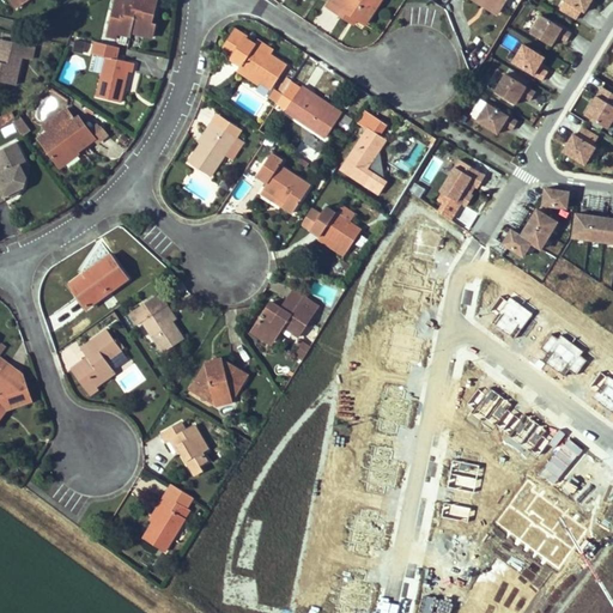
[(131,36),(131,32),(153,38),(157,25),(152,23),(158,1),(153,0),(131,0),(132,1),(123,0),(115,0),(107,35),(117,38),(119,34),(131,36)]
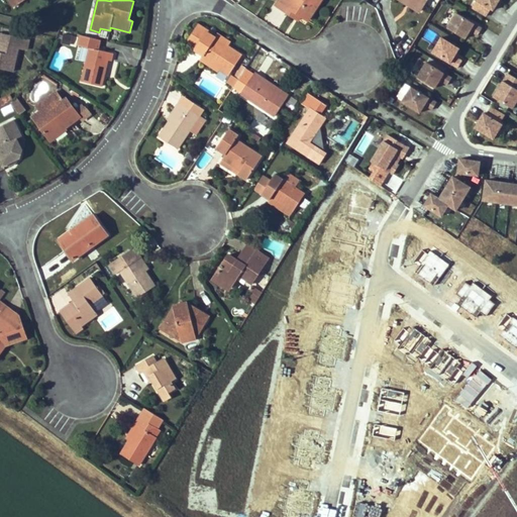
[(290,8),(301,16),(308,20),(320,0),(279,0),(276,5),(287,13),(290,8)]
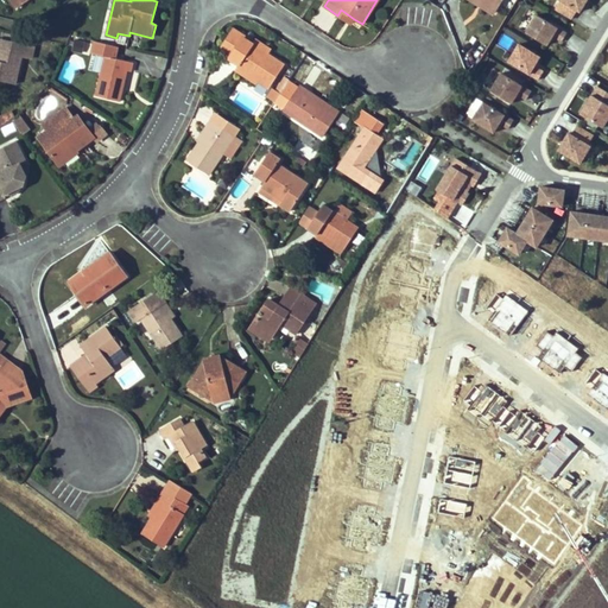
[(470,0),(495,14),(498,10),(481,0),(470,0)]
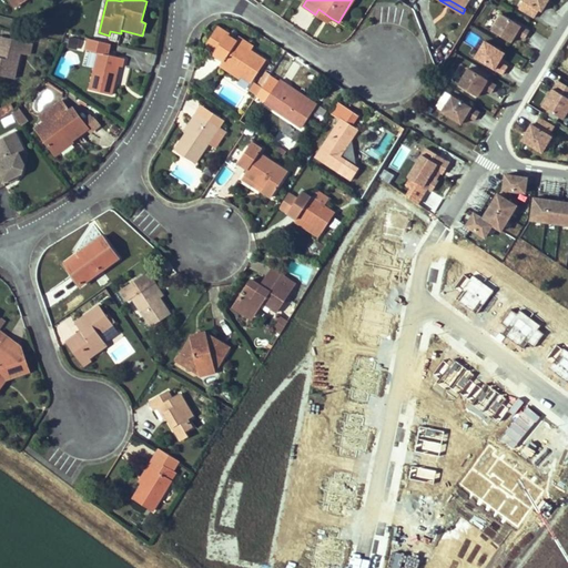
[(470,0),(449,0),(465,9),(470,0)]
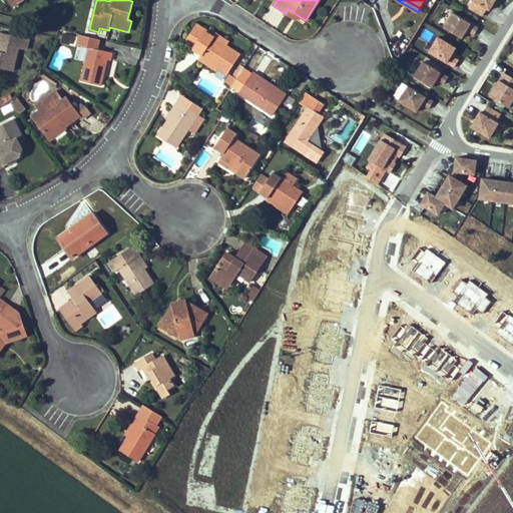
[(473,0),(469,7),(484,16),(488,8),(490,9),(495,0),(473,0)]
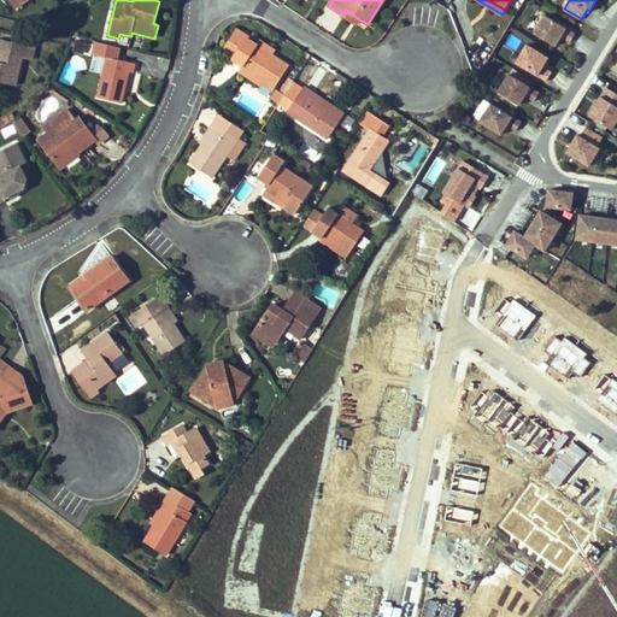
[(342,16),(357,24),(359,19),(346,10),(342,16)]
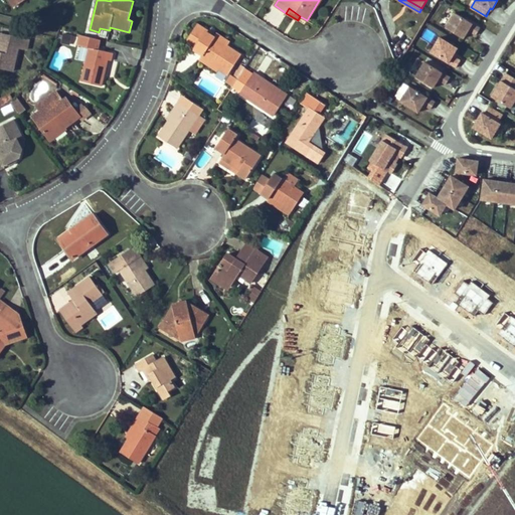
[(273,23),(278,26),(285,14),(279,11),(273,23)]
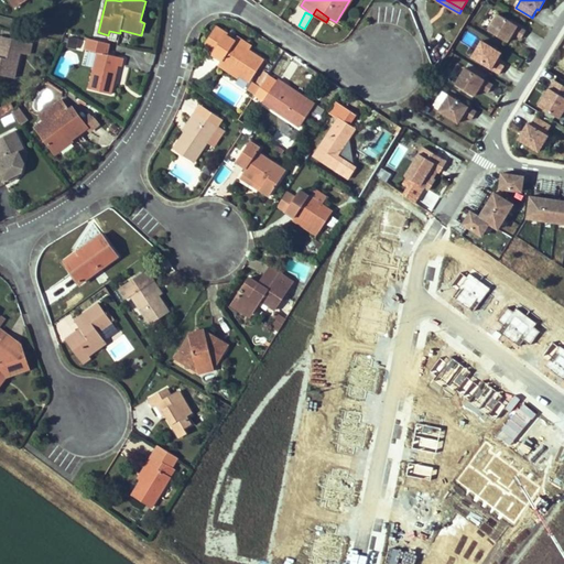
[(522,39),(527,31),(499,13),(489,30),(508,42),(513,33),(522,39)]
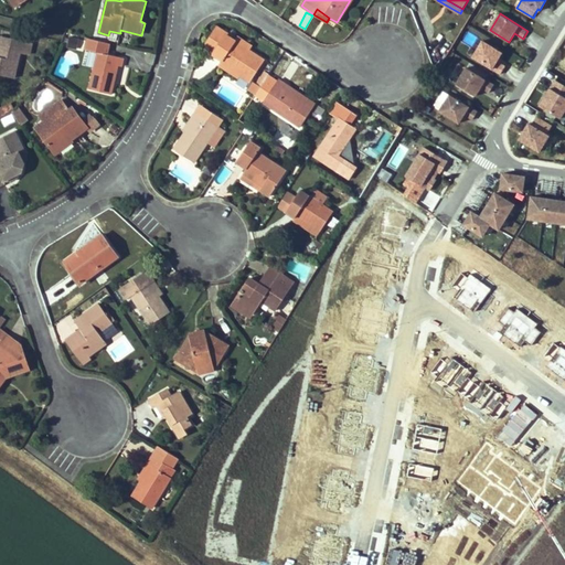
[(223,60),(221,63),(241,76),(249,82),(265,60),(249,51),(253,45),(238,36),(236,41),(226,35),(227,33),(217,27),(204,46),(214,53),(214,54),(223,60)]
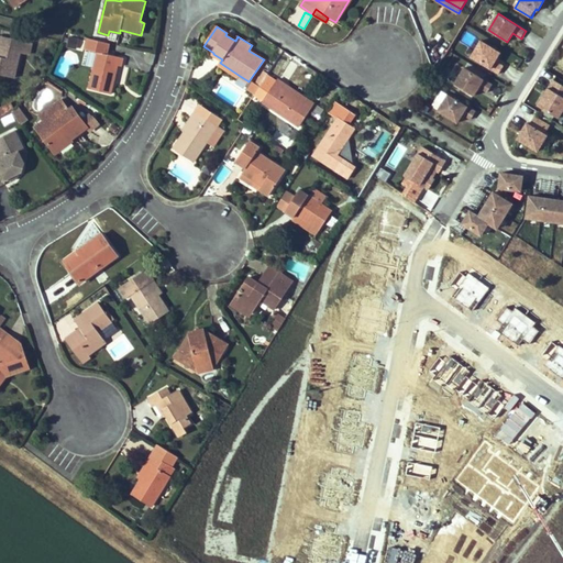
[(460,41),(471,47),(476,36),(465,31),(460,41)]
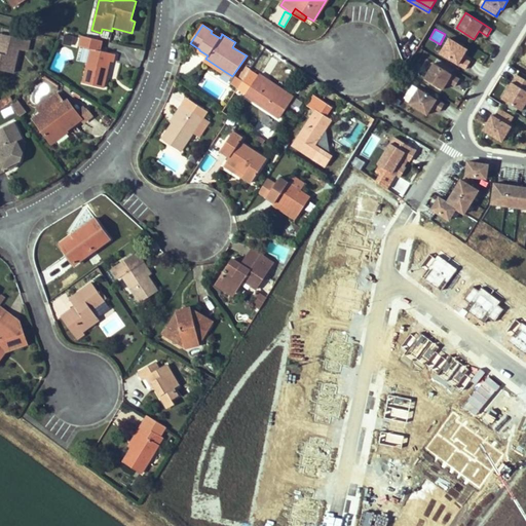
[(63,32),(61,38),(71,41),(73,35),(63,32)]
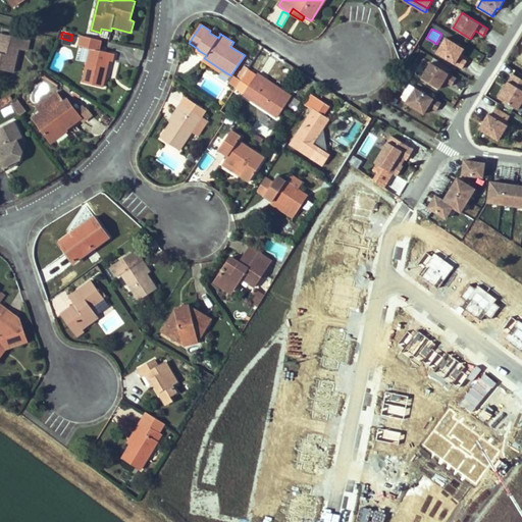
[(19,49),(21,38),(3,34),(0,45),(0,69),(13,72),(19,49)]
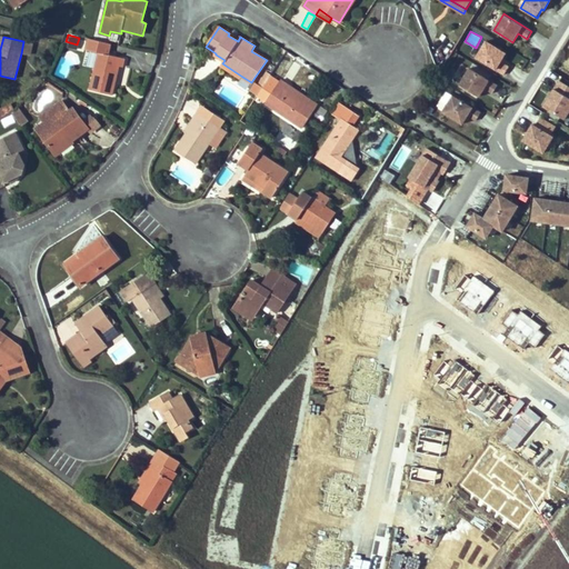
[(31,56),(33,45),(23,41),(21,53),(31,56)]
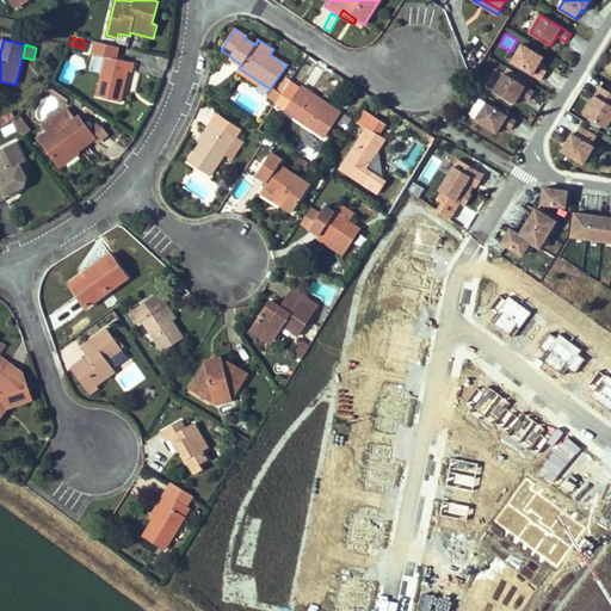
[(512,61),(542,80),(548,72),(538,66),(544,56),(523,44),(512,61)]
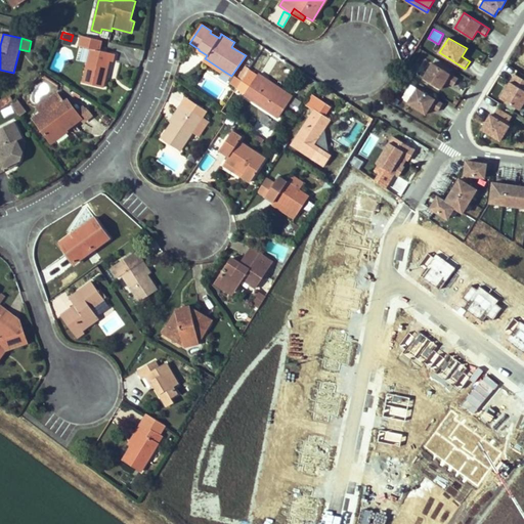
[(91,48),(83,82),(103,87),(110,60),(114,61),(116,54),(91,48)]
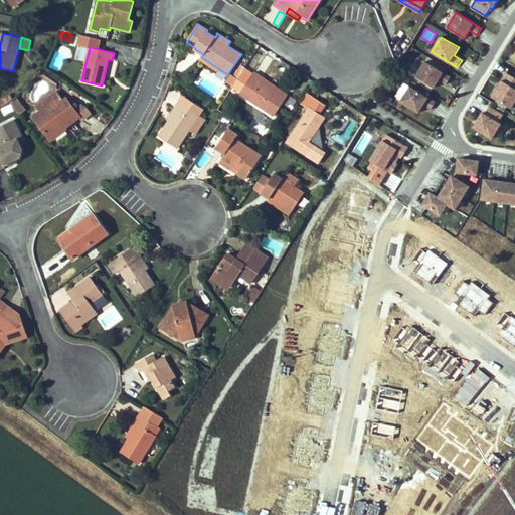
[(139,59),(141,59),(144,50),(136,48),(135,50),(135,53),(136,55),(137,57),(139,59)]
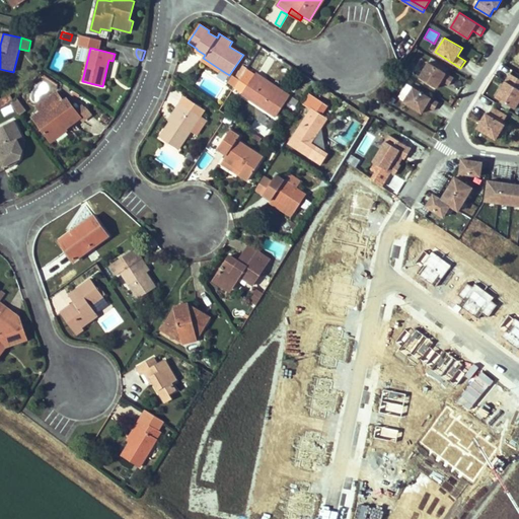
[(201,61),(219,72),(221,70),(203,58),(201,61)]
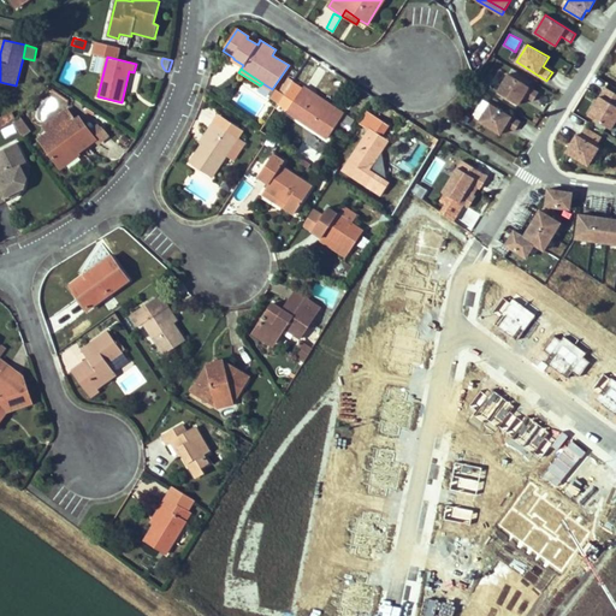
[(534,100),(539,93),(509,73),(498,92),(520,105),(525,95),(534,100)]
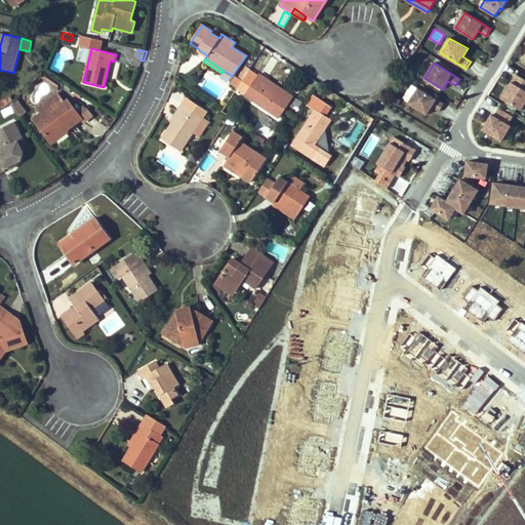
[(239,79),(242,81),(250,68),(247,66),(239,79)]
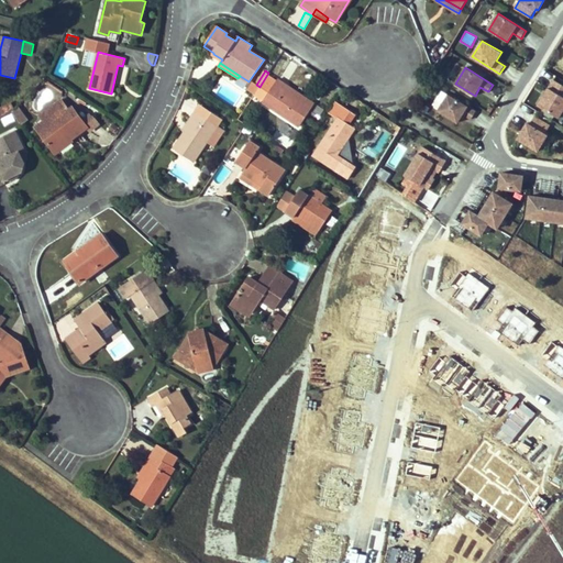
[(275,77),(268,73),(260,87),(266,91),(275,77)]
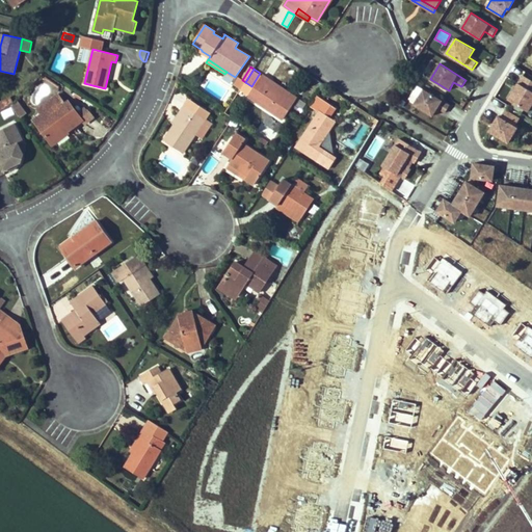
[(269,85),(272,81),(263,75),(248,97),(283,120),(295,102),(269,85)]
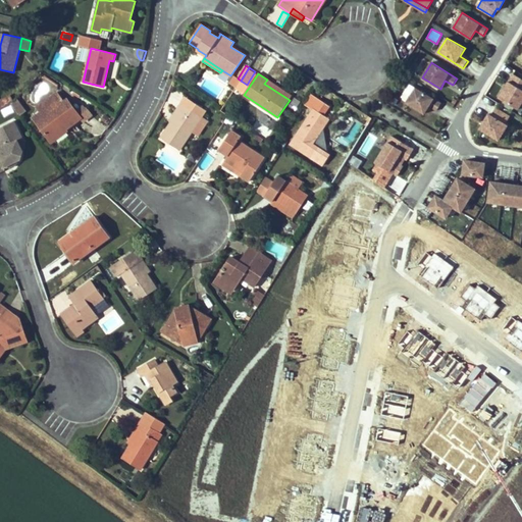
[(521,79),(514,73),(509,82),(511,83),(507,90),(505,88),(500,97),(519,109),(521,103),(521,79)]
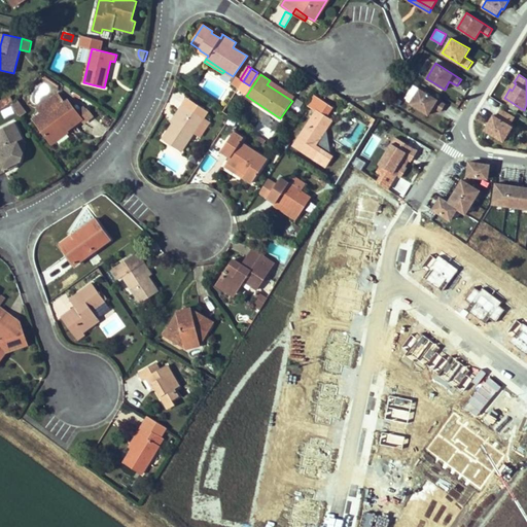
[(267,84),(292,101),(294,98),(270,80),(267,84)]
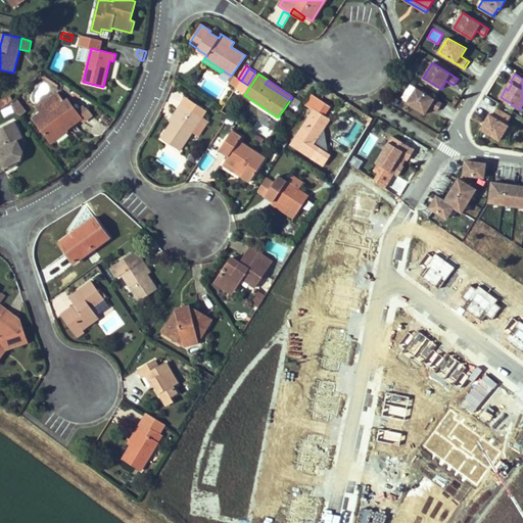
[(438,110),(442,103),(417,88),(408,102),(426,113),(430,105),(438,110)]
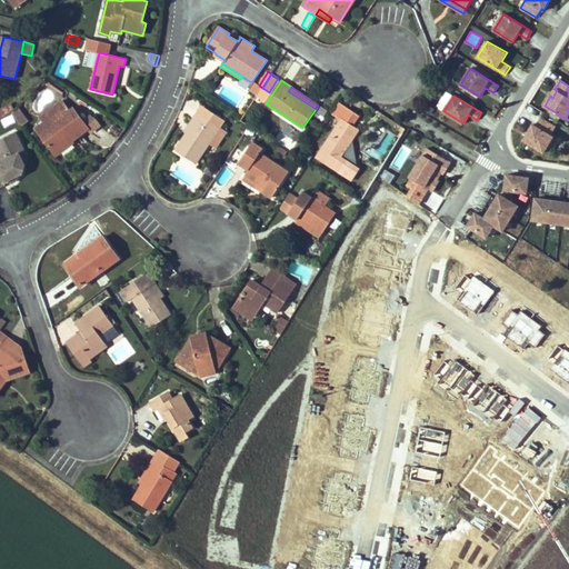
[(52,118),(55,122),(40,133),(53,151),(69,139),(71,142),(88,130),(89,129),(85,123),(75,109),(70,112),(62,102),(49,112),(52,118)]
